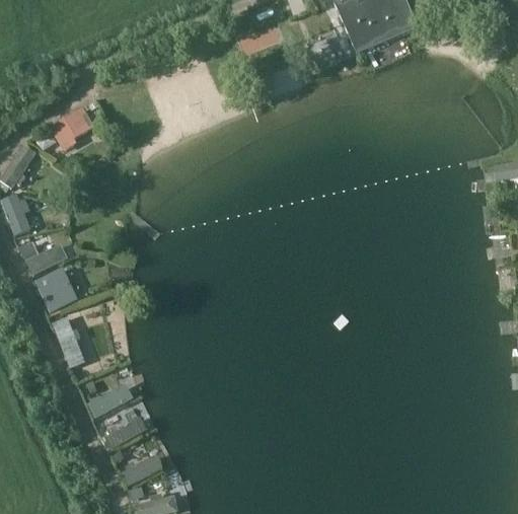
[(334,0),(357,52),(418,25),(407,0),(334,0)]
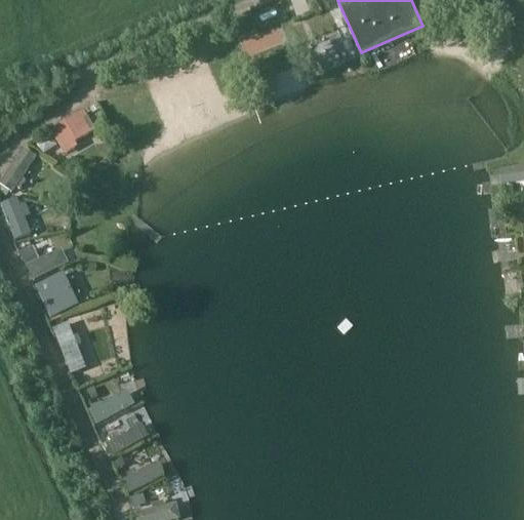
[(381,66),(420,49),(414,34),(374,50),(381,66)]
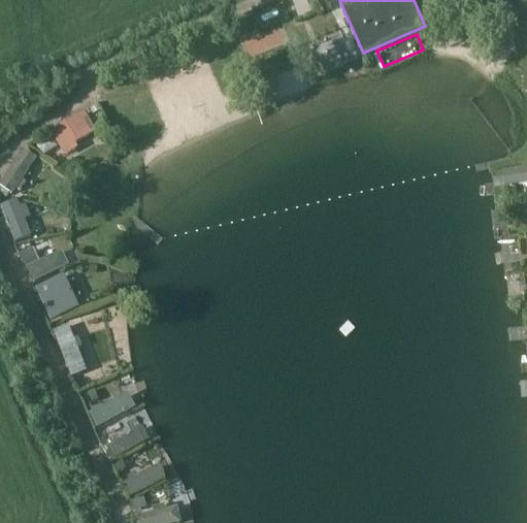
[(83,118),(88,115),(84,107),(50,128),(65,154),(78,145),(74,140),(91,130),(83,118)]
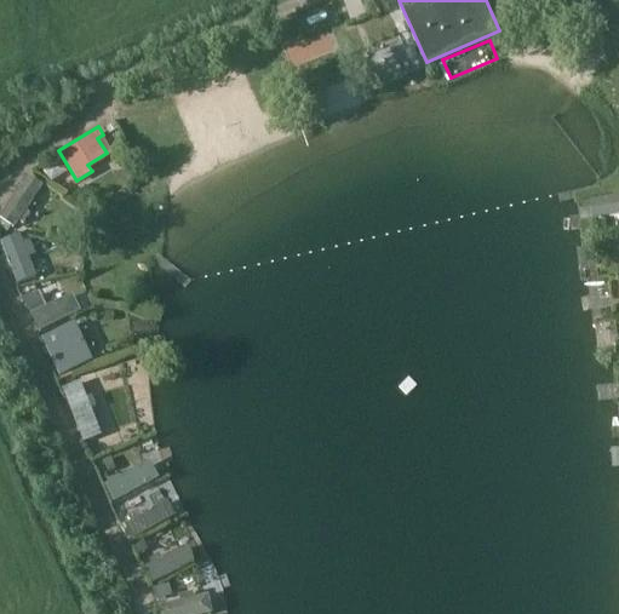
[(27,172),(0,211),(0,223),(6,228),(11,222),(15,224),(18,218),(24,222),(32,211),(26,207),(43,182),(27,172)]
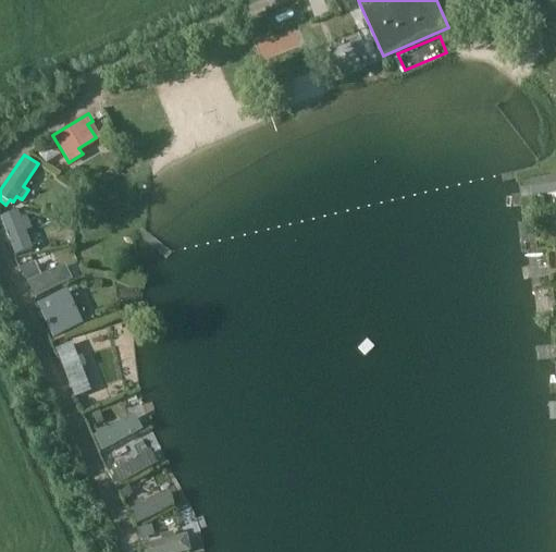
[(27,212),(21,215),(17,207),(0,213),(16,250),(34,245),(26,228),(32,225),(27,212)]
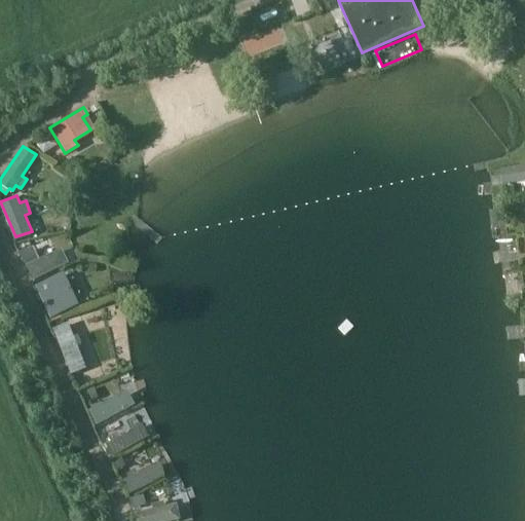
[(33,246),(21,252),(34,278),(68,262),(62,248),(39,258),(33,246)]
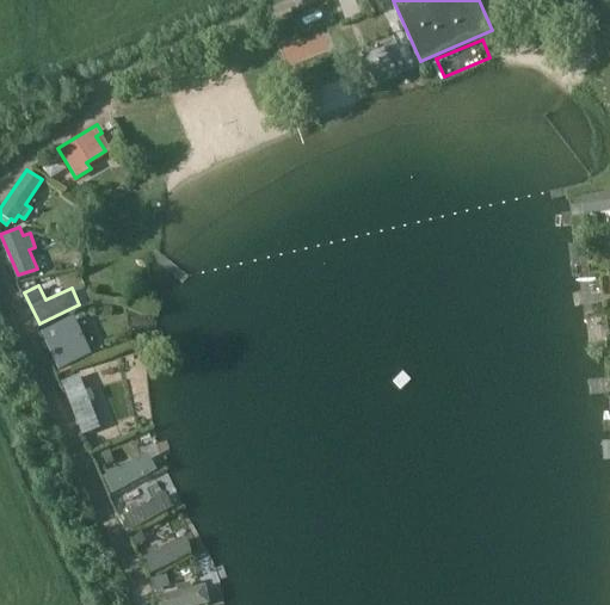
[(73,318),(43,331),(60,365),(90,352),(73,318)]
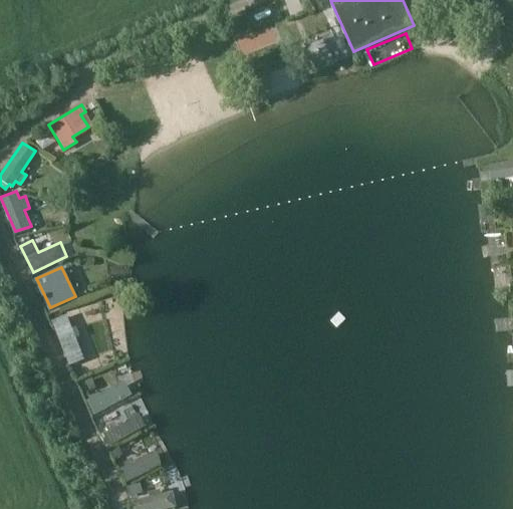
[(77,325),(72,327),(66,313),(51,319),(69,364),(84,358),(75,335),(80,333),(77,325)]
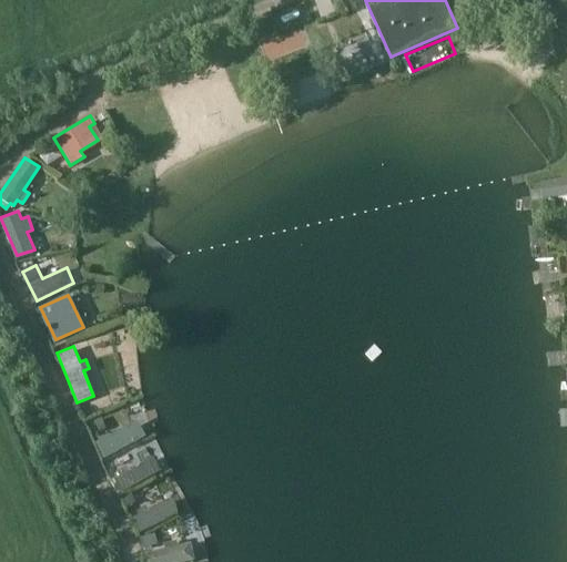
[(98,436),(99,438),(107,453),(147,436),(139,419),(109,432),(109,431),(98,436)]
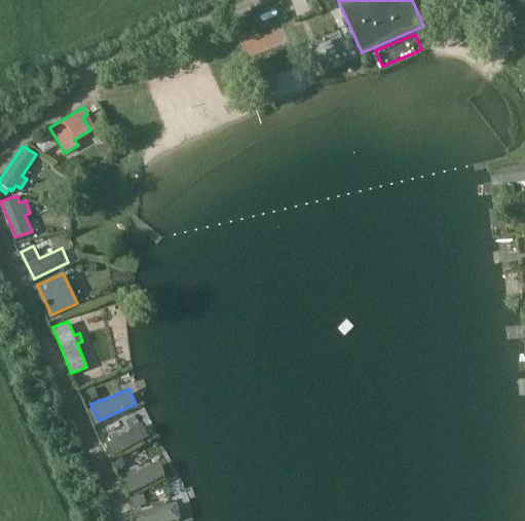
[(105,444),(111,455),(148,435),(142,423),(121,435),(118,430),(108,436),(111,441),(105,444)]
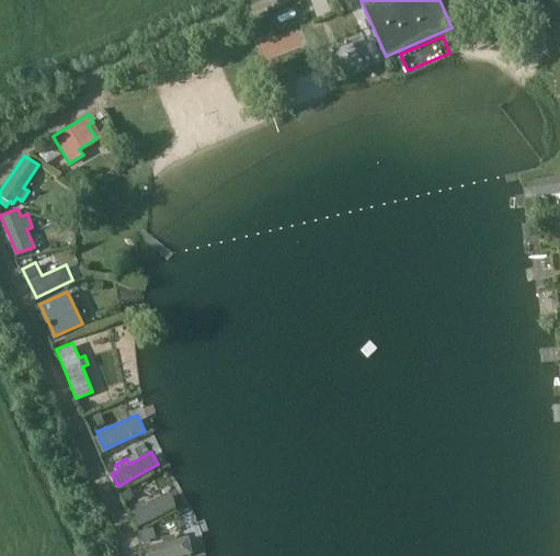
[(135,502),(136,507),(129,510),(137,525),(175,508),(169,491),(145,502),(144,499),(135,502)]
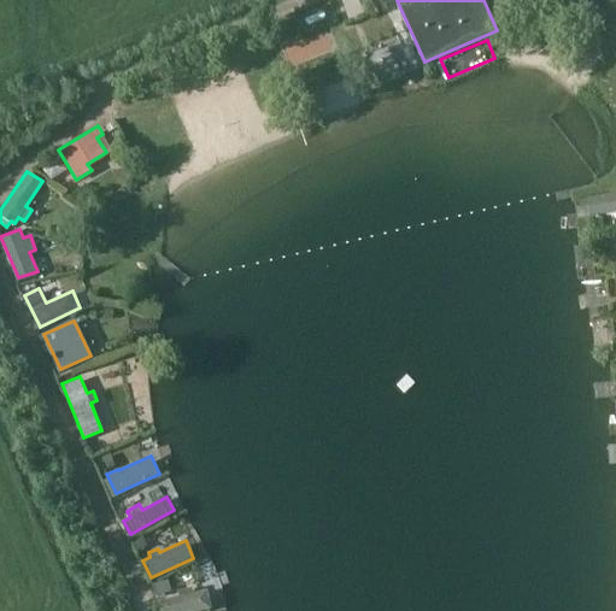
[(156,600),(158,610),(197,610),(212,607),(207,588),(194,592),(193,586),(177,588),(179,595),(156,600)]
